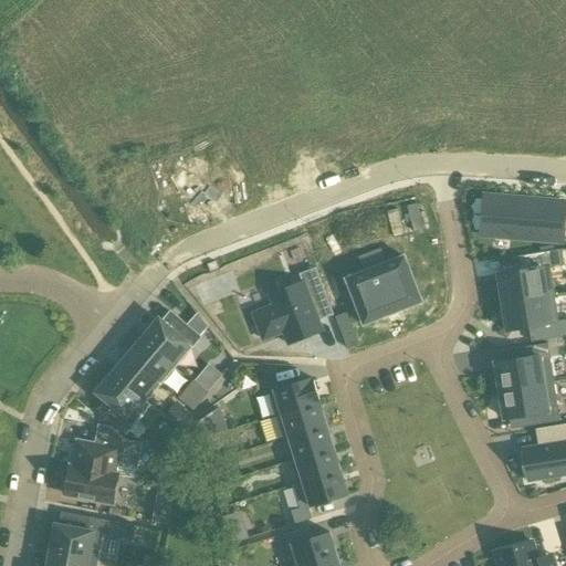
[(349,0),(317,0),(338,14),(349,0)]
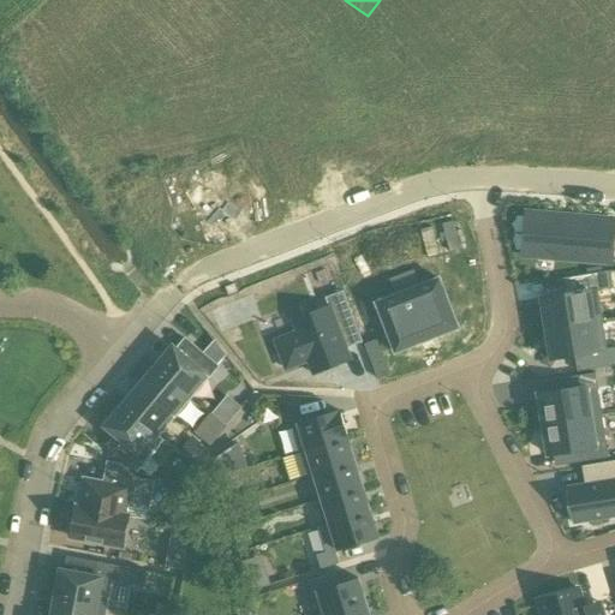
[(181,231),(227,214),(218,187),(201,195),(195,179),(147,197),(154,214),(173,207),(181,231)]
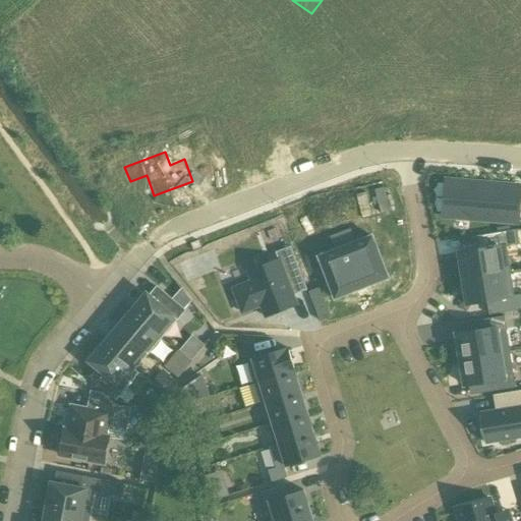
[(456,181),(454,217),(486,220),(510,222),(510,221),(512,201),(519,201),(520,189),(520,186),(473,182),(456,181)]
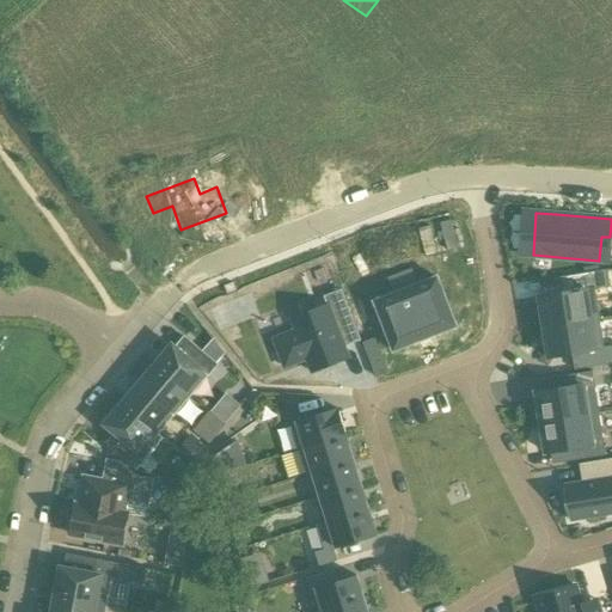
[(459,215),(426,220),(429,249),(464,244),(459,215)]
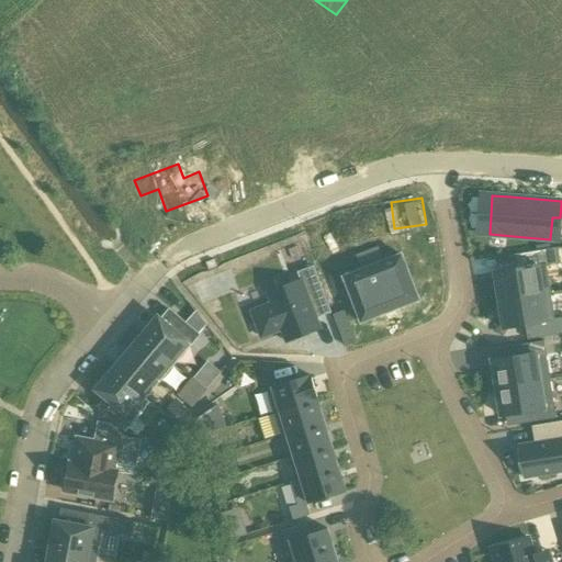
[(516,269),(495,272),(499,301),(550,292),(547,266),(560,263),(558,247),(514,255),(516,269)]
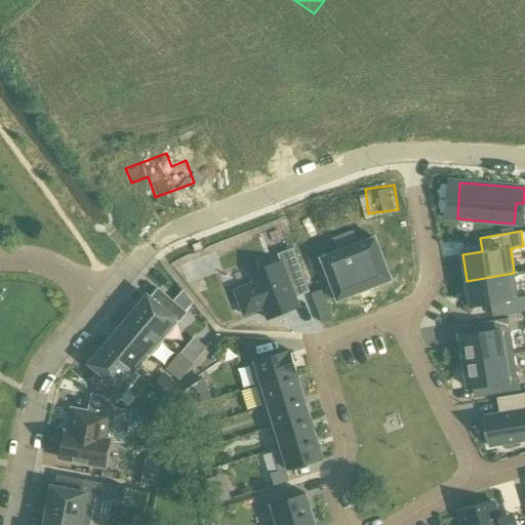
[(353,232),(342,236),(365,291),(392,281),(375,238),(358,245),(353,232)]
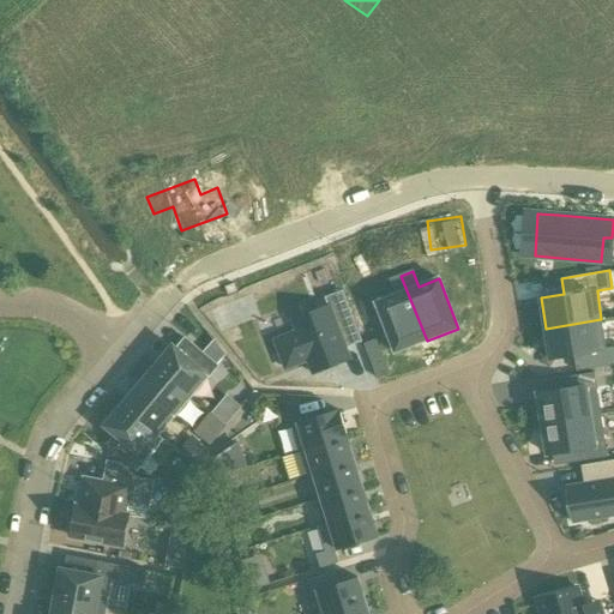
[(396,295),(375,304),(395,353),(427,341),(401,276),(390,281),(396,295)]
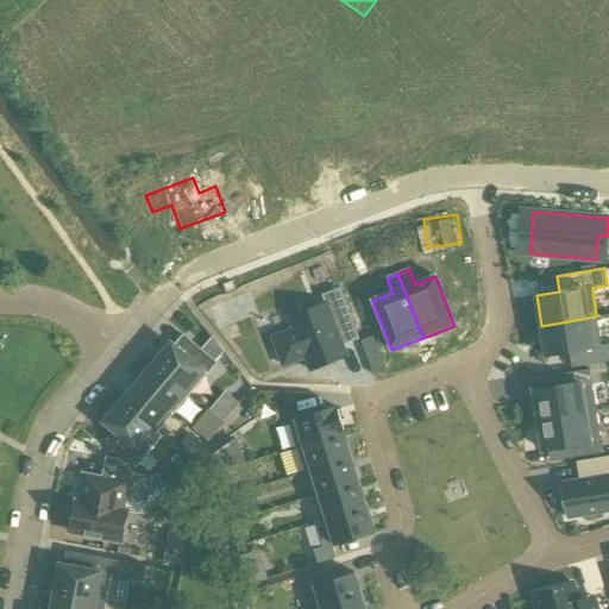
[(294,330),(272,338),(283,366),(305,358),(311,371),(334,362),(330,351),(358,339),(339,289),(321,296),(325,305),(289,319),(294,330)]
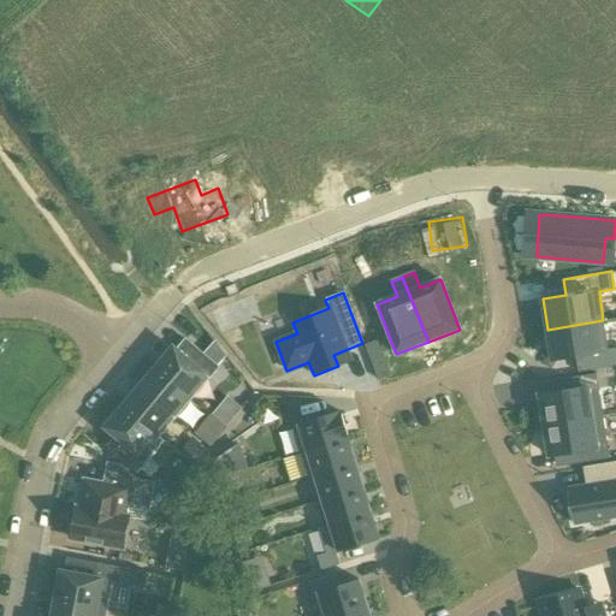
[(221,324),(238,318),(232,301),(215,308),(221,324)]
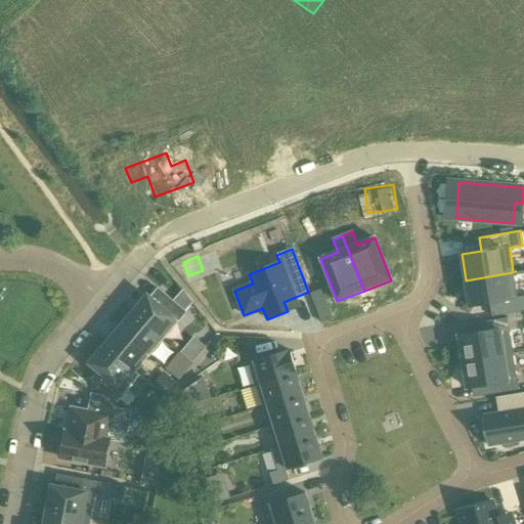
[(513,272),(466,280),(470,306),(489,303),(491,316),(523,311),(523,296),(517,297),(513,272)]
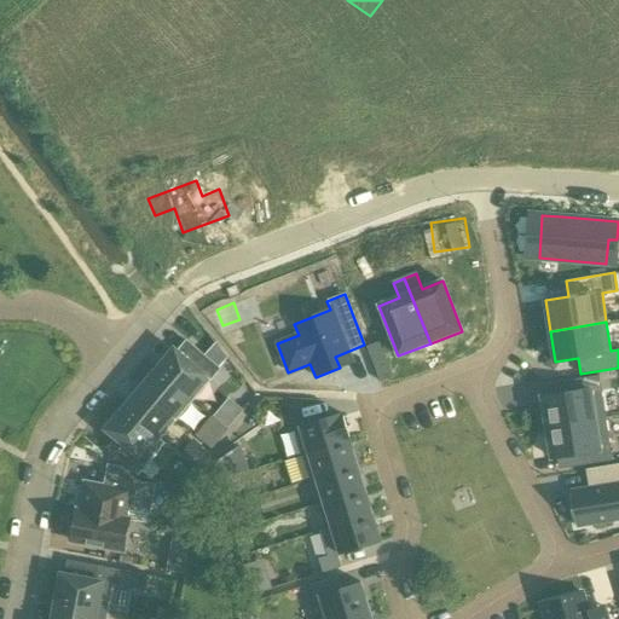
[(174,348),(156,369),(194,400),(212,380),(223,365),(189,336),(177,351),(174,348)]
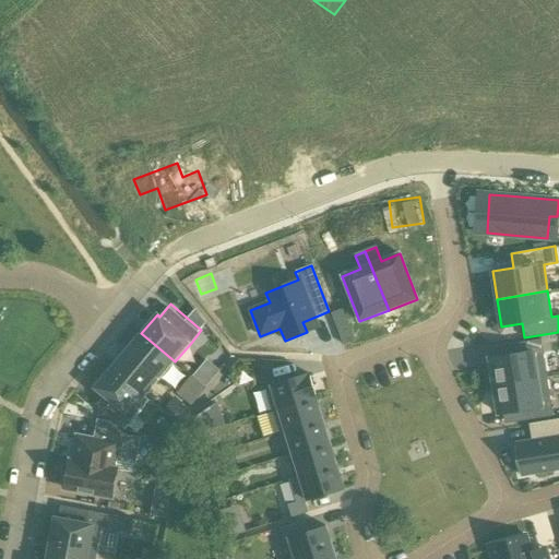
[(355,342),(343,310),(332,314),(343,346),(355,342)]
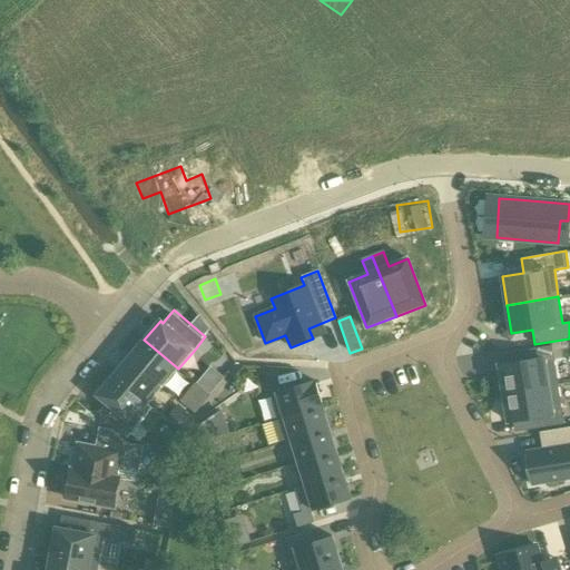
[(144,340),(128,357),(163,386),(178,369),(144,340)]
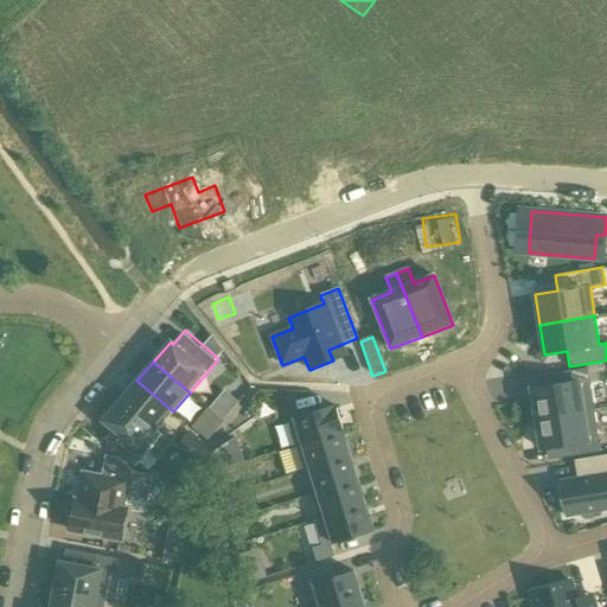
[(536,389),(531,390),(536,420),(594,410),(588,369),(562,372),(564,384),(536,389)]
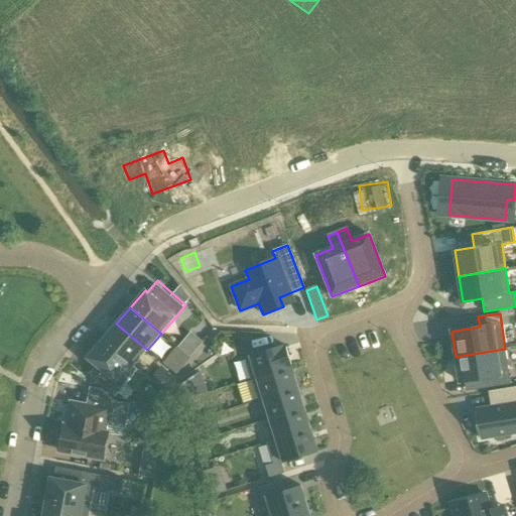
[(116,324),(103,341),(137,370),(138,369),(134,366),(147,350),(116,324)]
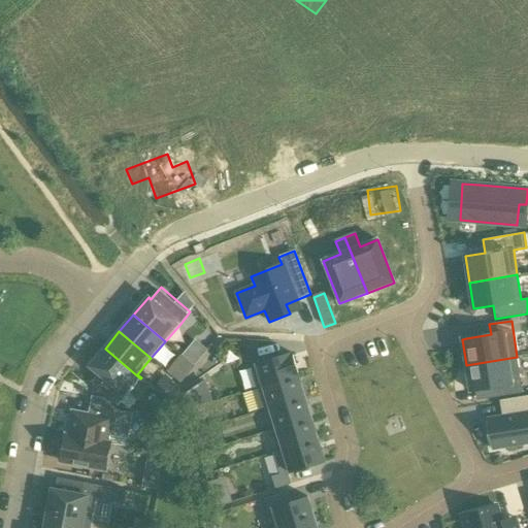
[(173,366),(187,377),(211,347),(198,335),(173,366)]
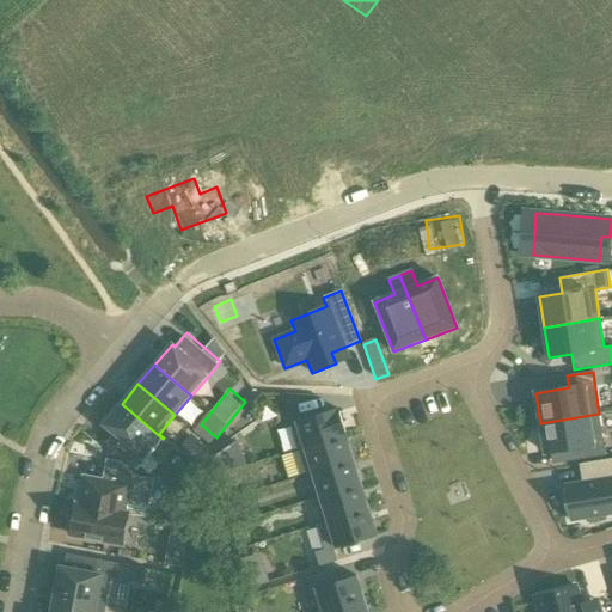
[(112,432),(103,442),(136,471),(145,459),(163,439),(122,404),(115,411),(112,409),(104,420),(106,422),(104,424),(112,432)]
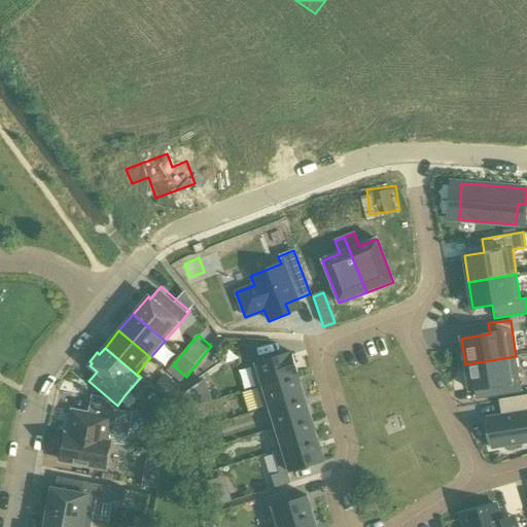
[(291,352),(250,364),(251,366),(257,387),(297,375),(291,352)]
